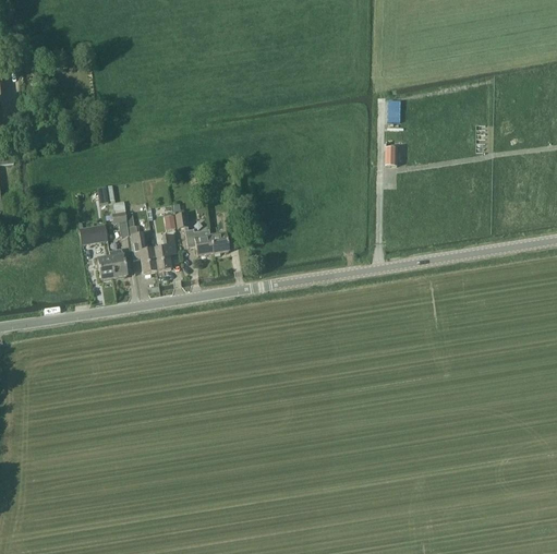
[(386,145),(386,164),(398,164),(398,145),(386,145)]
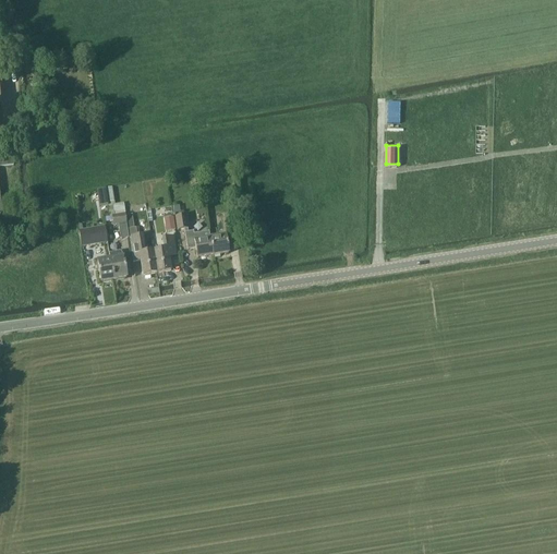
[(0,191),(0,163),(14,161),(13,148),(0,149),(0,212),(2,212),(0,191)]
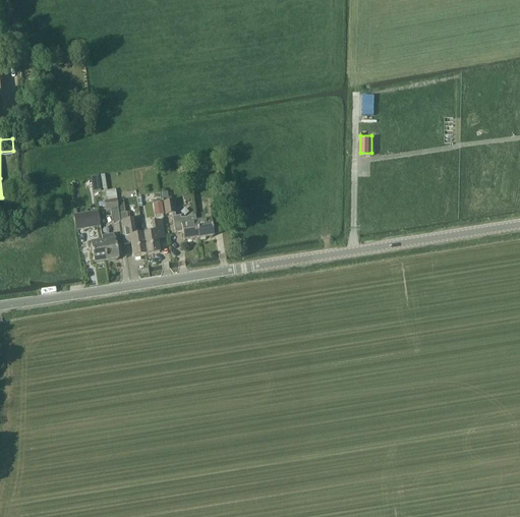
[(106,171),(101,172),(102,183),(105,198),(118,196),(116,185),(108,187),(106,171)]
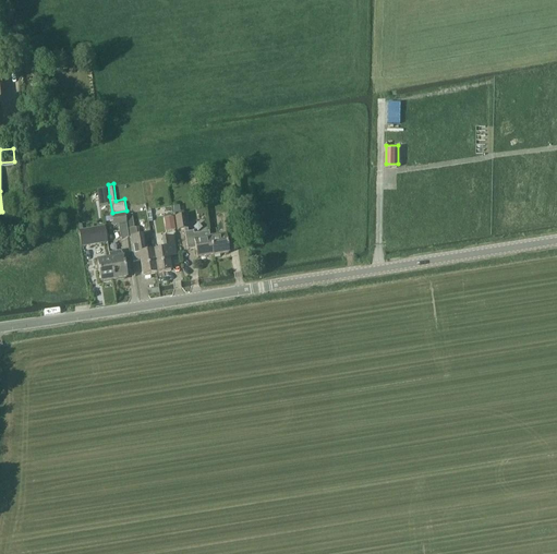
[(100,189),(101,199),(109,196),(108,184),(101,185),(101,189),(100,189)]
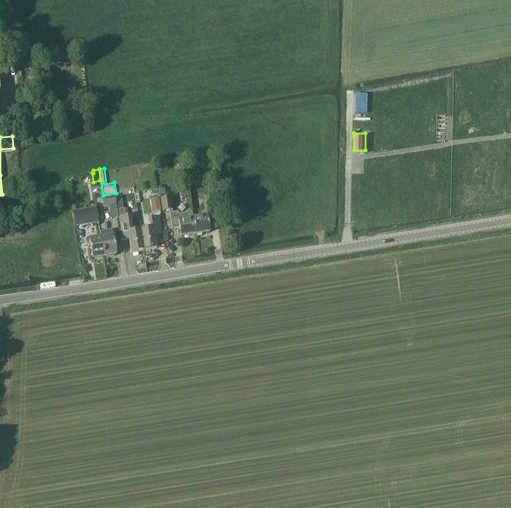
[(209,205),(224,203),(222,190),(206,193),(209,205)]
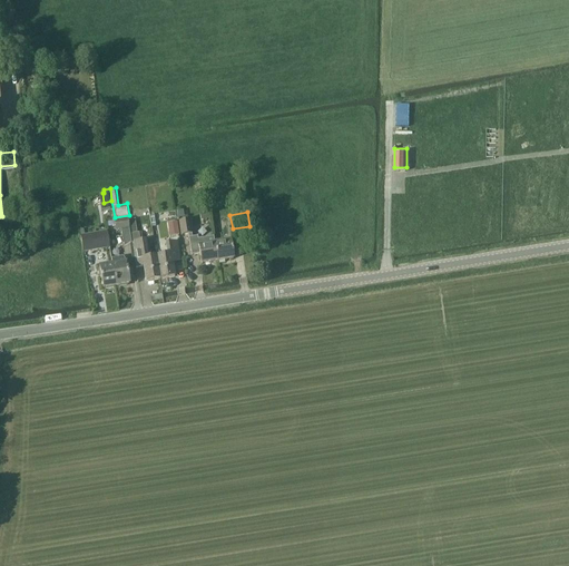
[(136,214),(129,215),(130,224),(133,237),(135,237),(141,236),(140,227),(138,228),(136,214)]
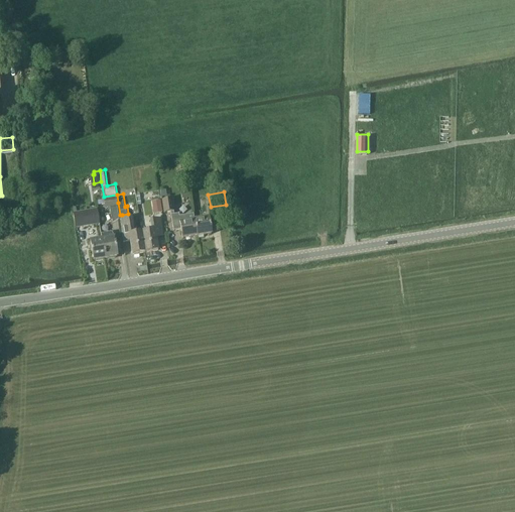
[(117,195),(104,197),(106,205),(111,205),(118,203),(117,195)]
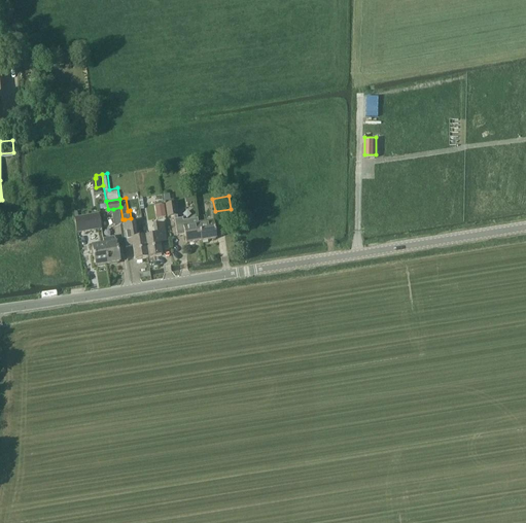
[(187,240),(203,238),(199,220),(198,214),(183,217),(183,214),(182,214),(178,215),(176,200),(166,202),(168,213),(174,212),(178,232),(185,231),(187,240)]
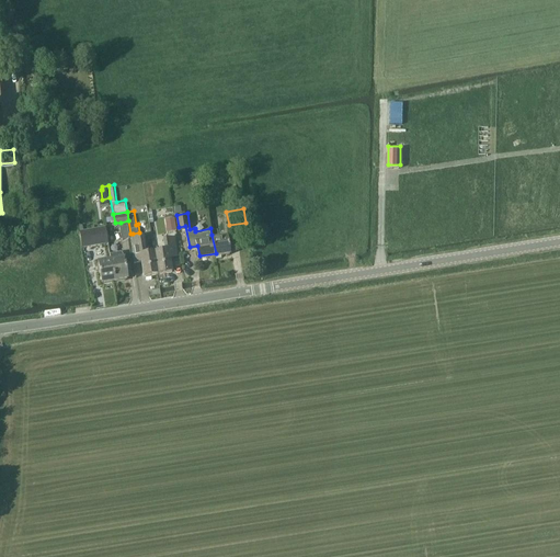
[(128,220),(121,223),(123,236),(130,234),(128,220)]
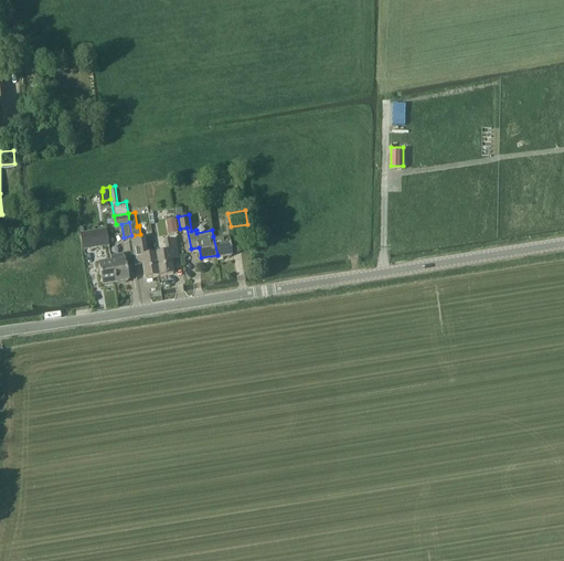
[(89,244),(109,242),(107,224),(87,226),(89,244)]
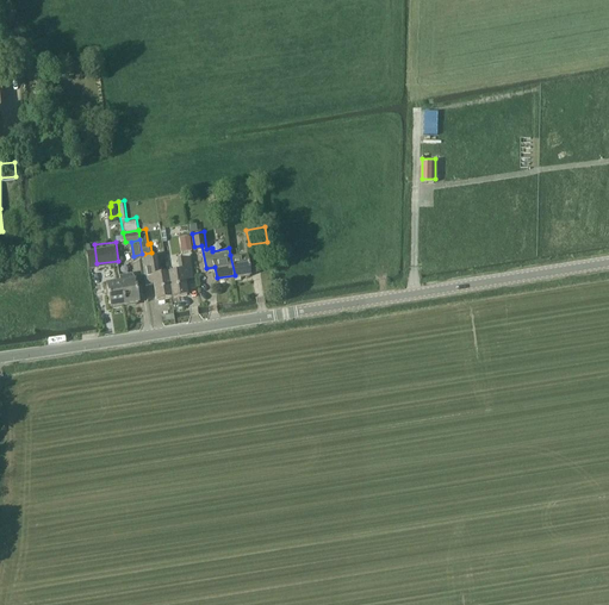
[(159,270),(155,253),(151,253),(144,254),(149,281),(155,280),(157,295),(173,294),(168,269),(159,270)]
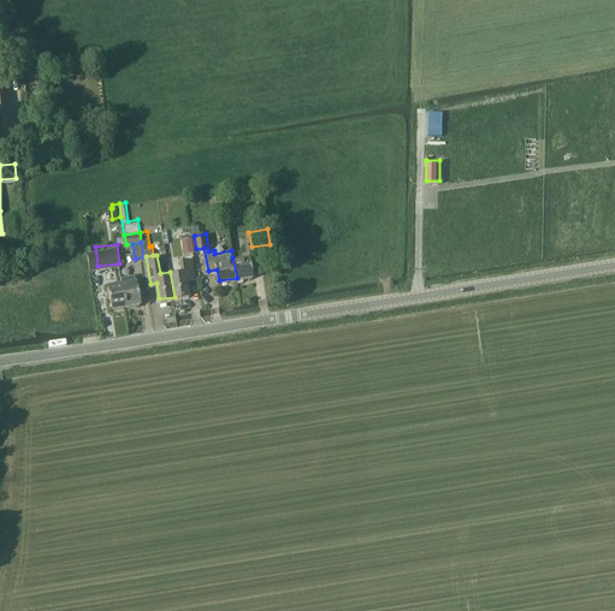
[(249,255),(232,257),(237,278),(253,274),(249,255)]
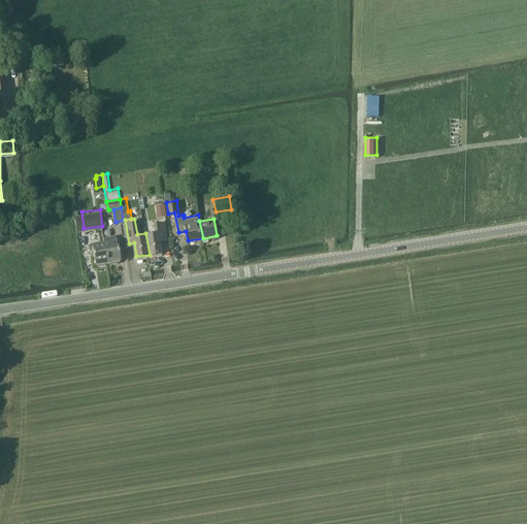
[(157,231),(145,233),(150,255),(162,253),(160,238),(166,237),(164,220),(155,221),(157,231)]
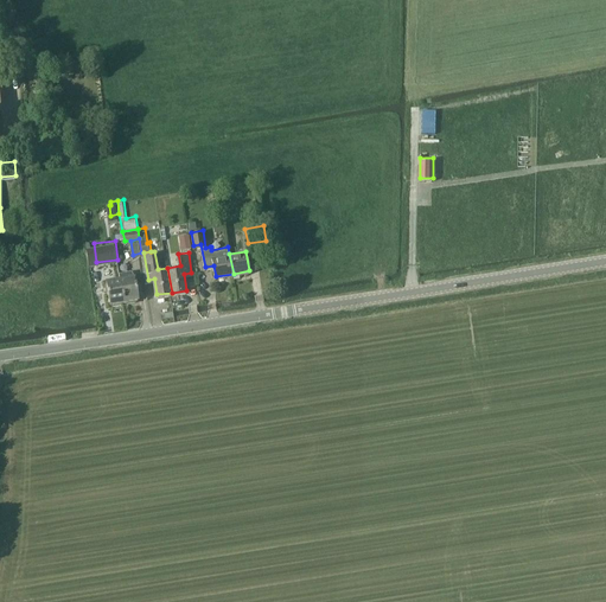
[(132,269),(120,270),(121,279),(125,300),(139,298),(135,276),(132,269)]
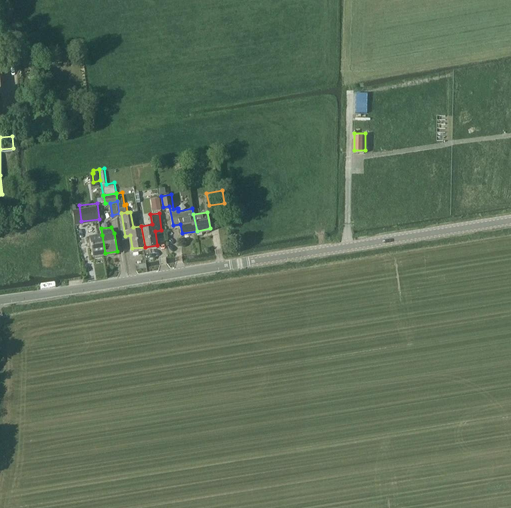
[(102,235),(91,237),(94,255),(105,253),(102,235)]
